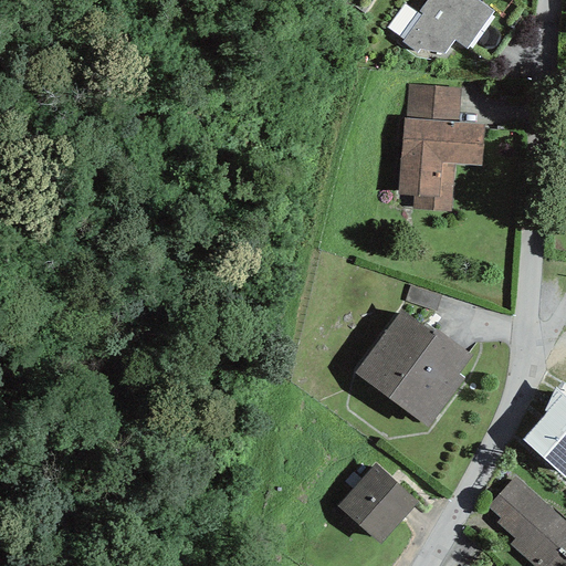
[(467,50),(494,11),(478,0),(427,0),(417,13),(399,38),(404,40),(401,42),(417,53),(420,50),(444,53),(454,41),(467,50)]
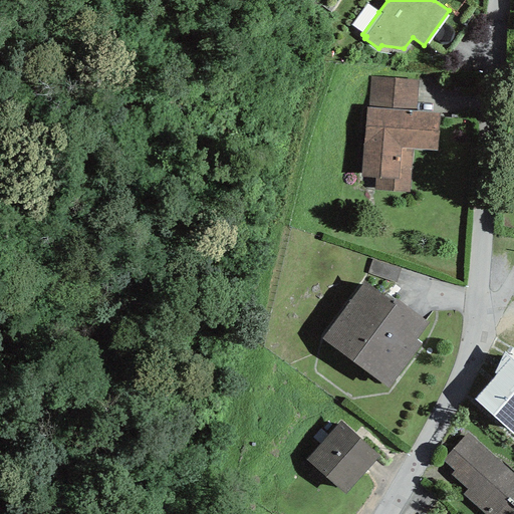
[(362,34),(378,12),(366,3),(350,25),(362,34)]
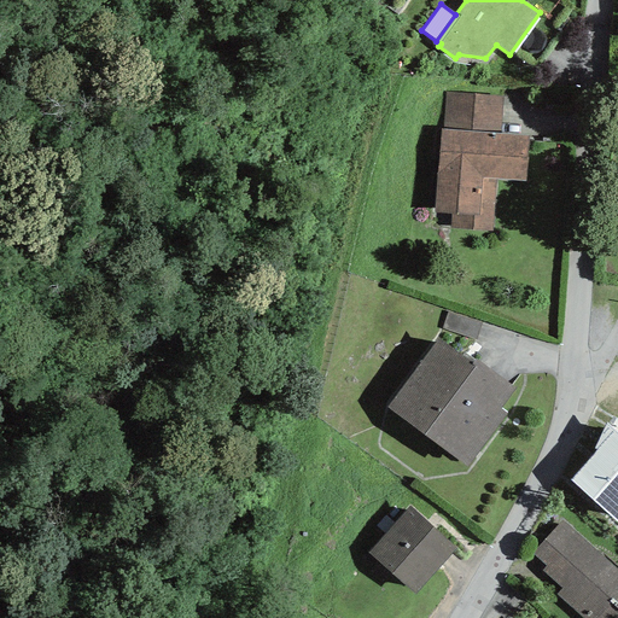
[(443,130),(500,134),(502,97),(445,93),(443,130)]
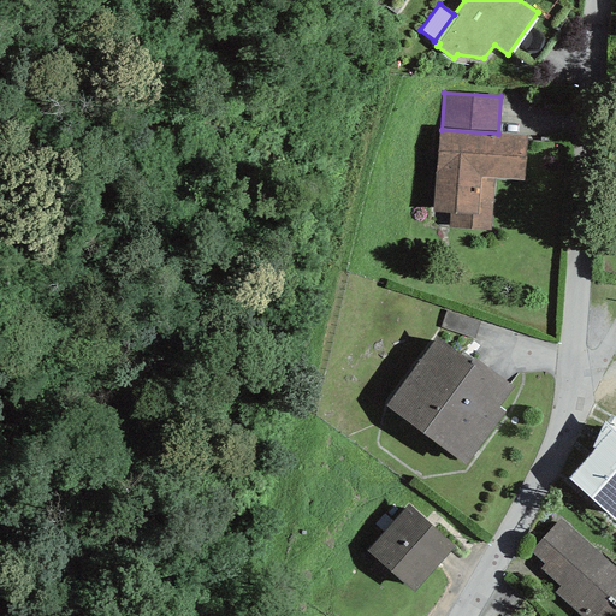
[(439,129),(433,212),(450,213),(449,227),(490,230),(493,178),(522,181),(526,136),(498,134),(442,130),(439,129)]
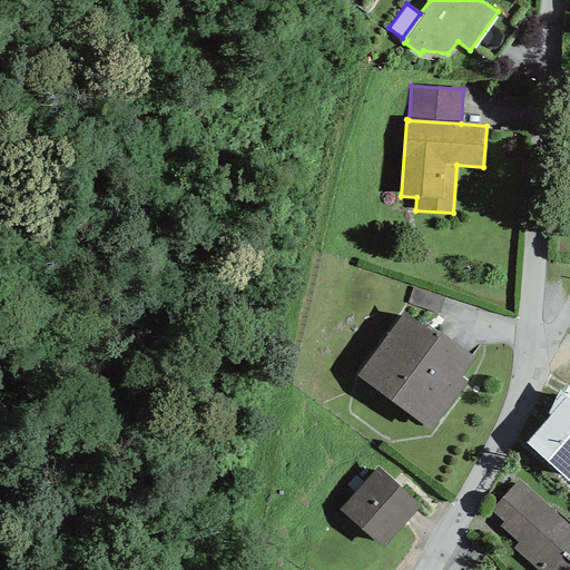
[(439,314),(445,297),(413,286),(408,304),(439,314)]
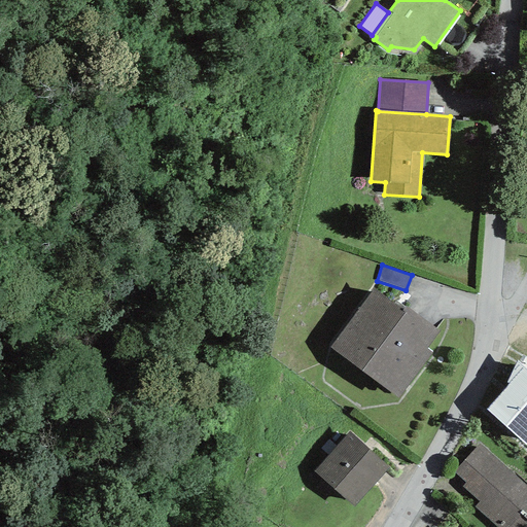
[(374,288),(330,348),(398,398),(432,352),(427,348),(440,331),(406,307),(402,311),(374,288)]
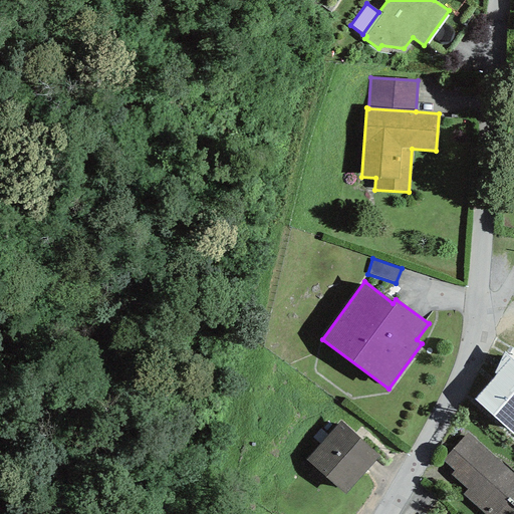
[(495,375),(510,358),(505,352),(493,373),(495,375)]
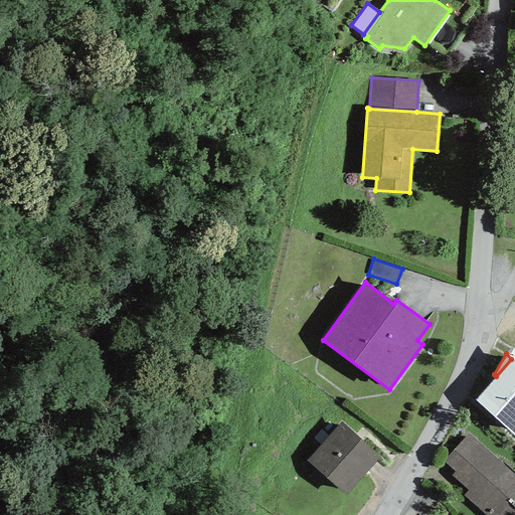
[(514,362),(511,359),(496,376),(475,400),(514,436),(514,362)]
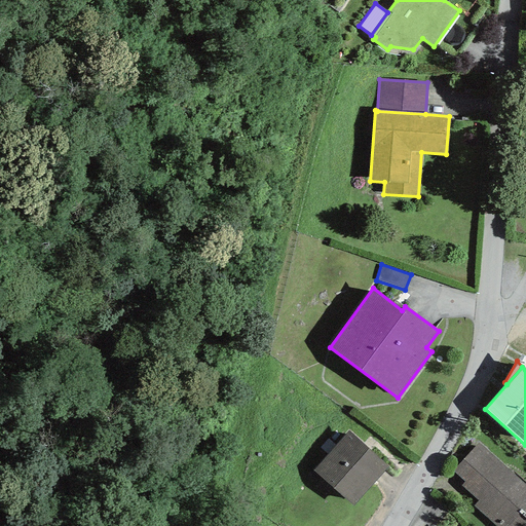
[(348,430),(313,471),(352,505),(388,467),(348,430)]
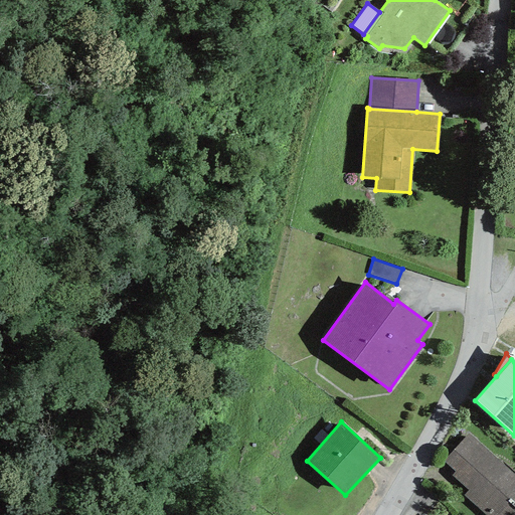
[(498,514),(512,500),(514,497),(514,475),(468,433),(442,461),(454,472),(451,476),(468,491),(464,496),(484,514),(498,514)]
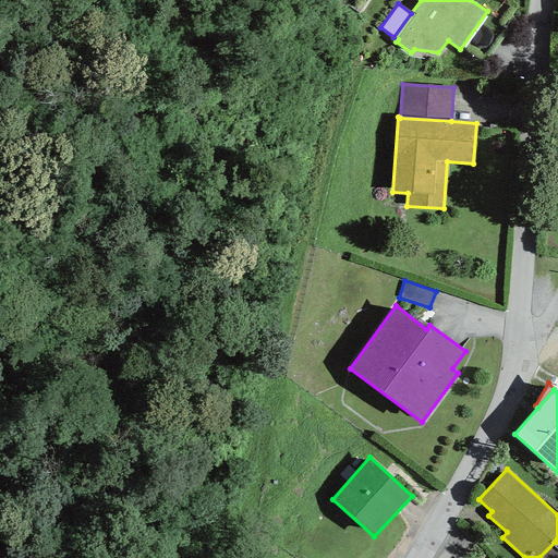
[(557,557),(557,544),(555,542),(540,557),(557,557)]
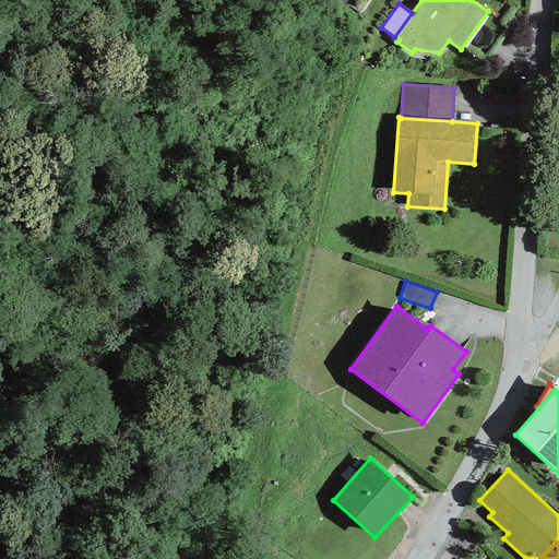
All buildings are outlined.
